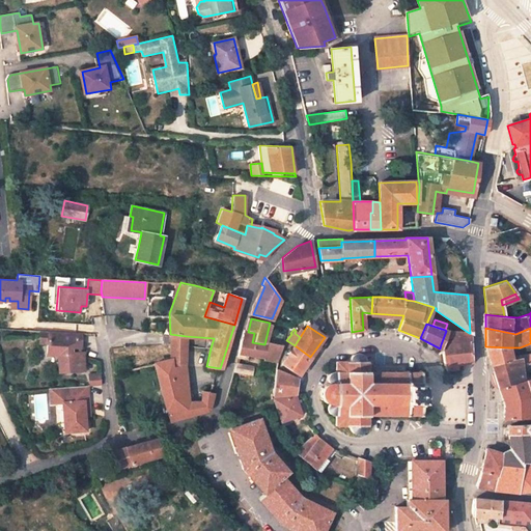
[(48,330),(38,330),(37,342),(47,342),(48,330)]
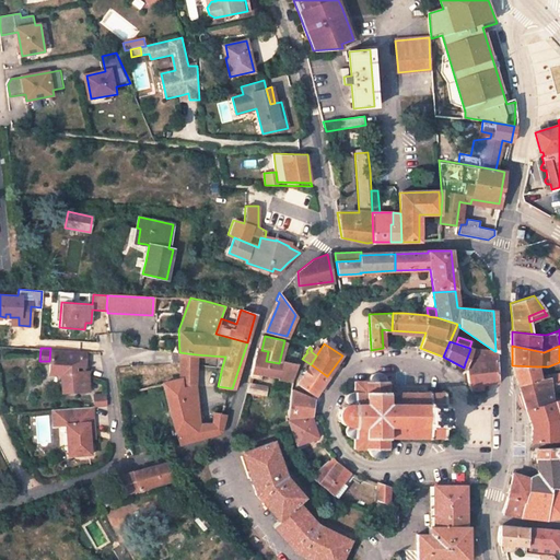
[(85,350),(50,348),(49,361),(48,372),(60,373),(62,391),(89,388),(86,370),(81,370),(81,365),(84,365),(85,350)]
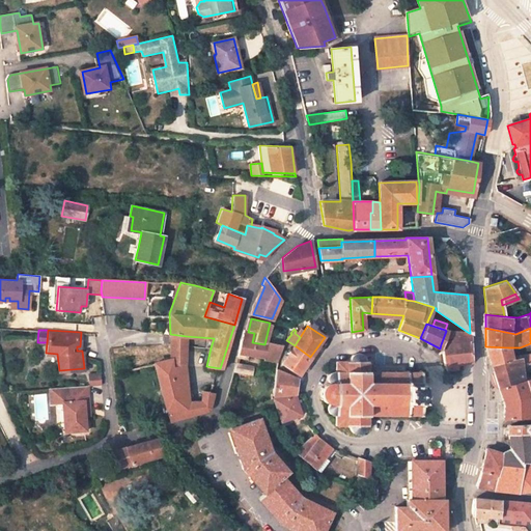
[(264,358),(277,360),(281,344),(268,342),(267,344),(264,344),(252,342),(254,333),(248,332),(244,331),(240,353),(264,358)]
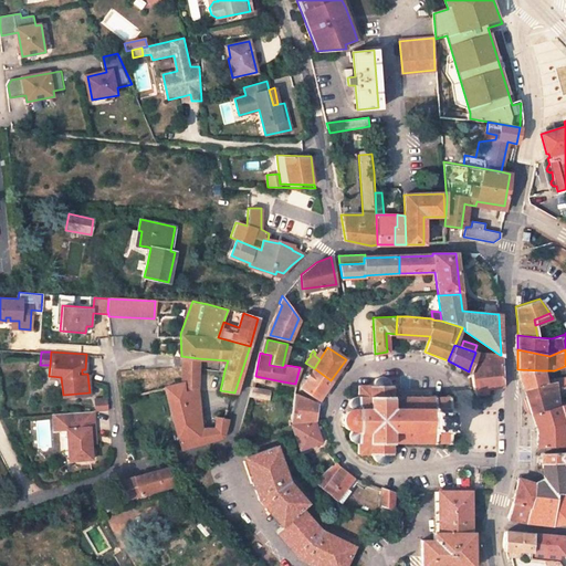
[(470,367),(501,365),(501,355),(500,355),(475,353),(470,367)]
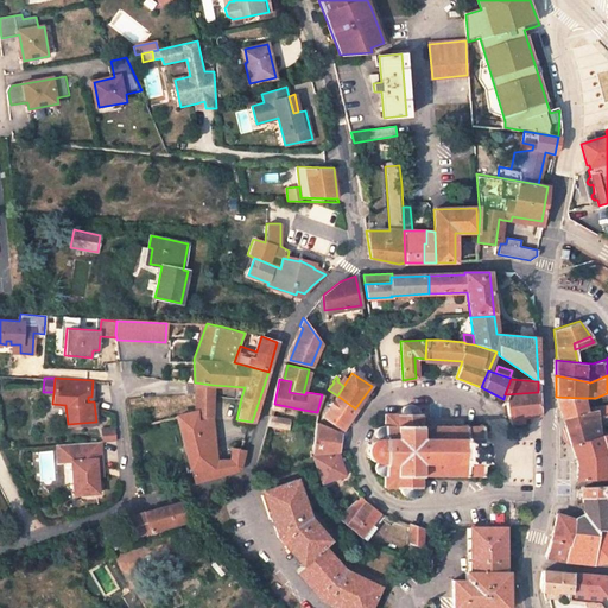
[(211,419),(213,385),(195,382),(196,412),(197,419),(211,419)]
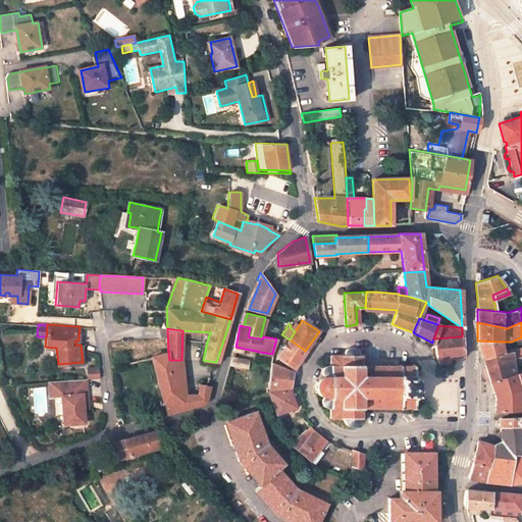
[(463,356),(462,336),(433,338),(432,343),(433,343),(436,360),(445,359),(455,357),(454,354),(461,353),(461,356),(463,356)]
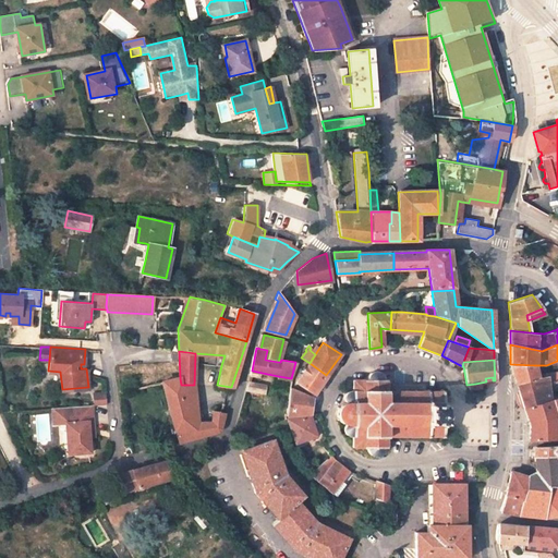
[(326,375),(310,363),(295,384),(313,395),(314,395),(326,375)]
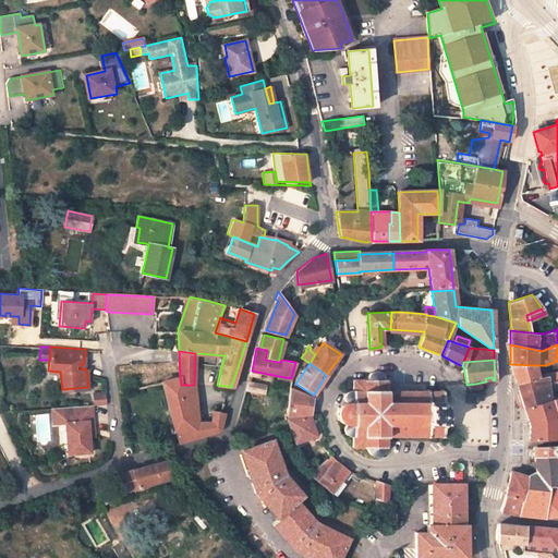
[(536,375),(534,365),(510,364),(514,378),(517,384),(537,379),(536,375)]
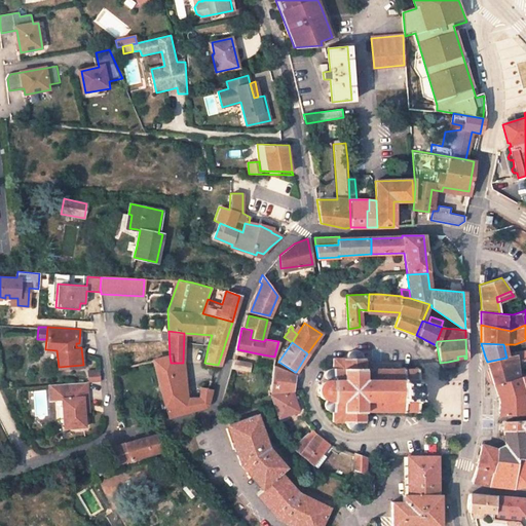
[(344,358),(332,358),(332,368),(328,369),(326,370),(325,371),(324,371),(323,373),(323,375),(324,377),(324,378),(321,380),(320,382),(317,385),(316,388),(317,392),(318,396),(321,399),(324,401),(325,401),(324,402),(323,404),(324,407),(326,409),(327,410),(332,411),(332,422),(344,422),(344,424),(345,426),(347,428),(348,429),(350,430),(354,430),(357,428),(359,426),(361,424),(361,422),(364,422),(364,412),(418,412),(417,368),(364,368),(364,358),(362,358),(362,355),(361,354),(359,351),(357,350),(354,349),(350,349),(349,349),(347,351),(345,354),(344,358)]
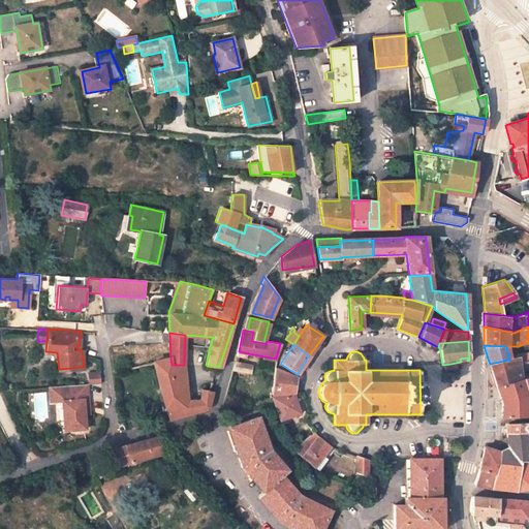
[(528,353),(508,355),(509,360),(517,358),(518,362),(519,363),(521,363),(523,364),(525,364),(527,364),(528,363),(528,353)]
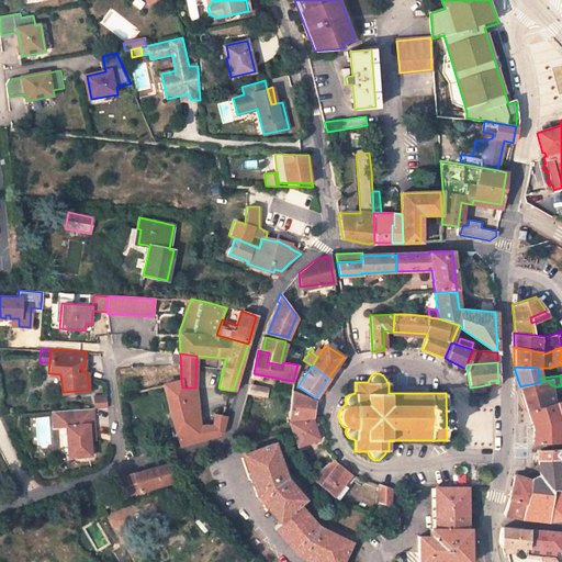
[(541,382),(520,386),(523,393),(528,412),(552,403),(550,384),(549,380),(541,382)]
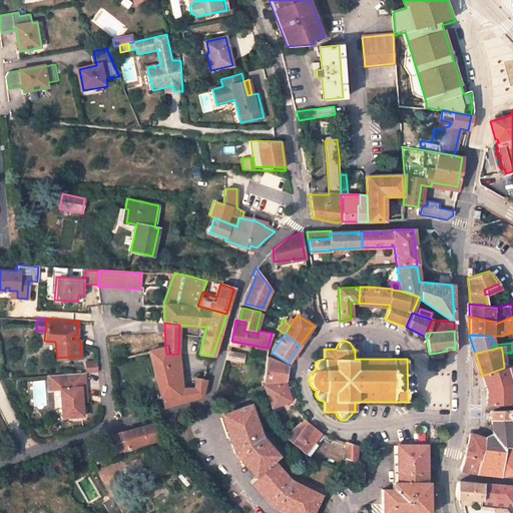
[(149,351),(162,407),(195,398),(197,397),(199,396),(200,395),(201,395),(201,394),(202,392),(203,390),(204,384),(205,380),(195,378),(193,388),(182,388),(178,354),(166,354),(165,348),(149,351)]
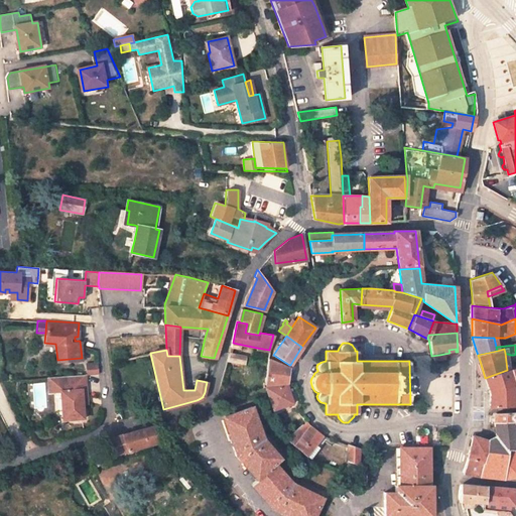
[(245,363),(246,356),(230,353),(227,361),(245,363)]
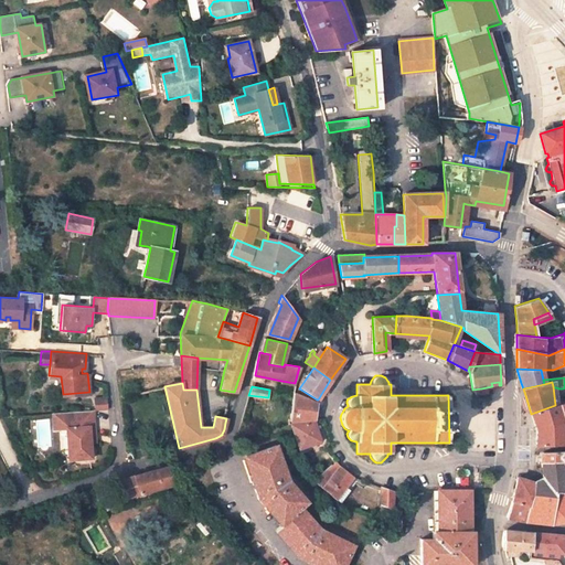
[(317,403),(292,393),(289,422),(313,418),(317,403)]
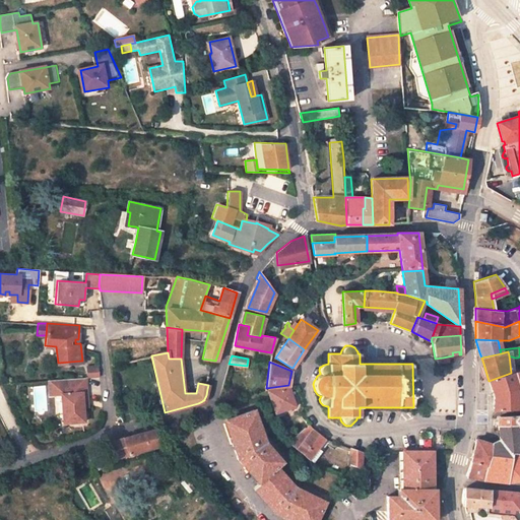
[(86,367),(87,378),(100,377),(99,366),(86,367)]
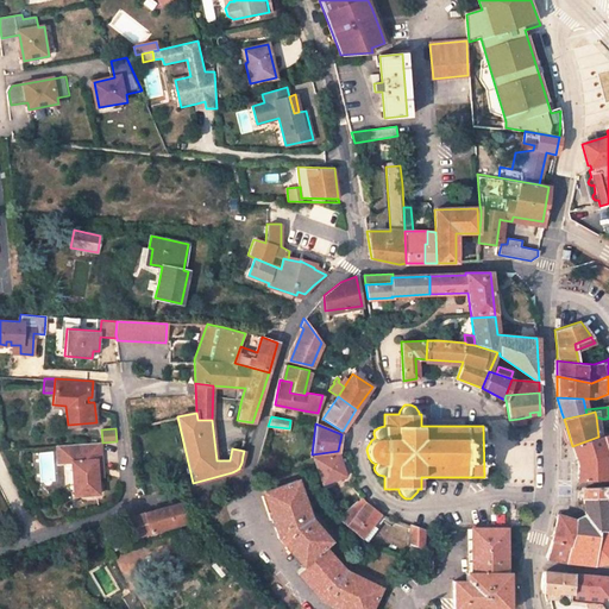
[(598,437),(572,446),(575,454),(577,463),(577,470),(577,478),(577,479),(578,479),(579,481),(608,477),(608,433),(602,435),(598,437)]
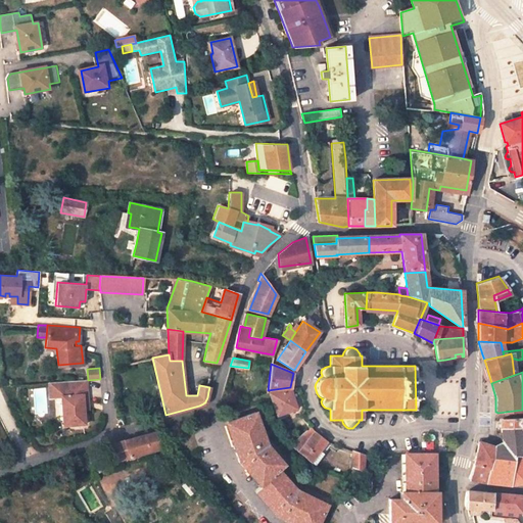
[(61,395),(62,415),(68,415),(68,424),(85,423),(83,408),(83,398),(88,398),(87,378),(53,381),(54,396),(61,395)]
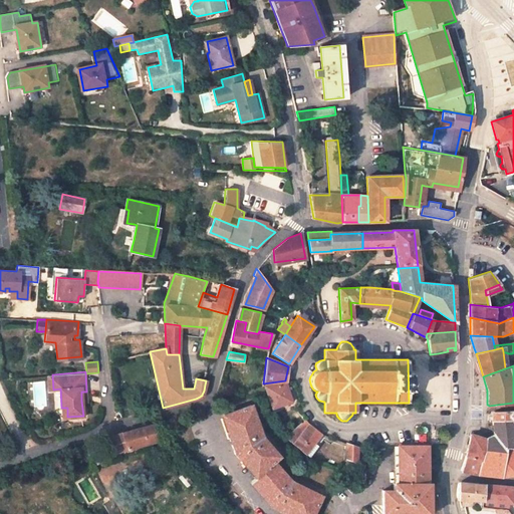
[(287,402),(290,401),(284,382),(264,386),(264,387),(271,407),(287,402)]
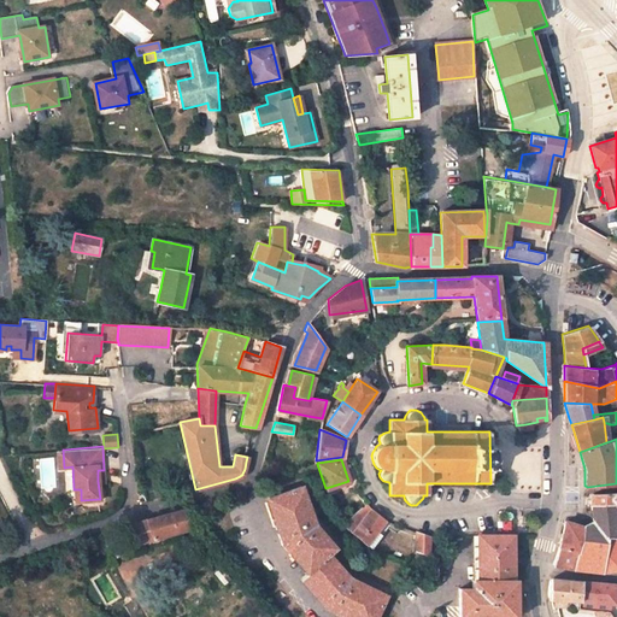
[(328,495),(346,488),(345,482),(325,488),(328,495)]
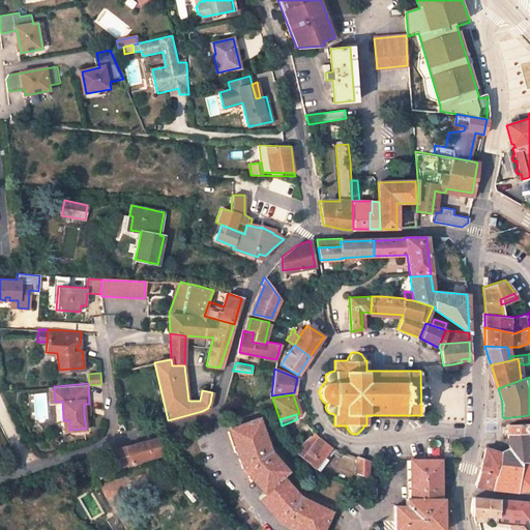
[(265,491),(260,496),(283,521),(300,529),(322,529),(331,511),(307,500),(306,502),(298,498),(291,491),(293,489),(281,475),(287,471),(275,458),(273,459),(266,452),(264,443),(266,442),(258,418),(230,428),(243,466),(265,491)]
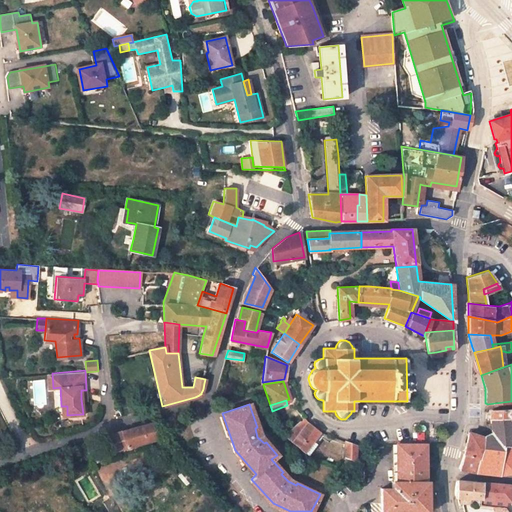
[(511,408),(490,410),(490,420),(511,418),(511,408)]
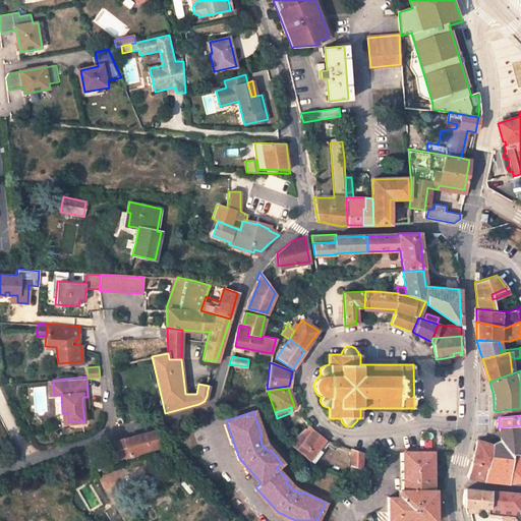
[(312,429),(309,425),(288,442),(297,452),(307,461),(325,439),(315,432),(312,429)]
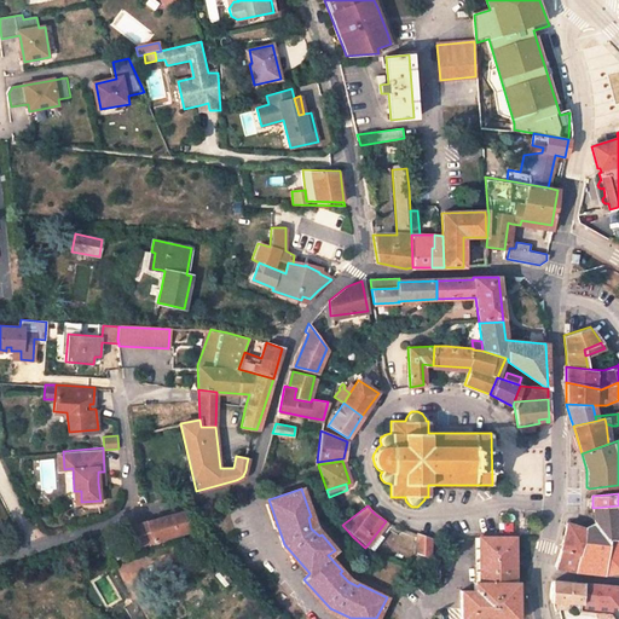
[(618,539),(618,530),(618,527),(618,526),(618,505),(593,508),(594,524),(585,528),(583,528),(577,555),(574,571),(603,574),(618,571),(618,539)]
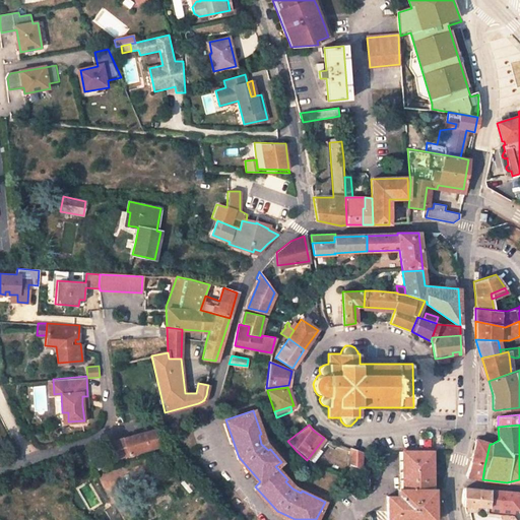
[(133,453),(158,446),(153,430),(113,442),(117,458),(133,453)]
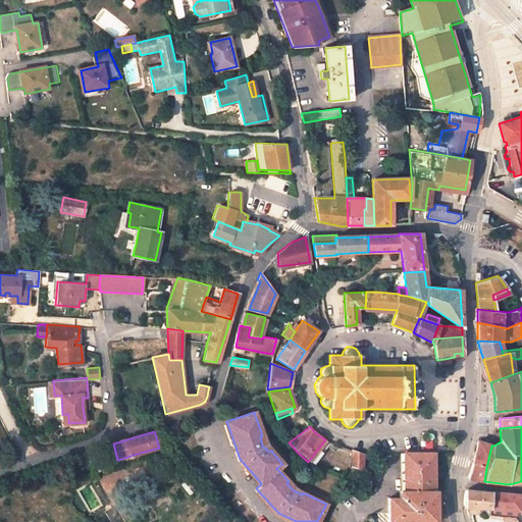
[(473,464),(486,468),(491,446),(478,441),(473,464)]
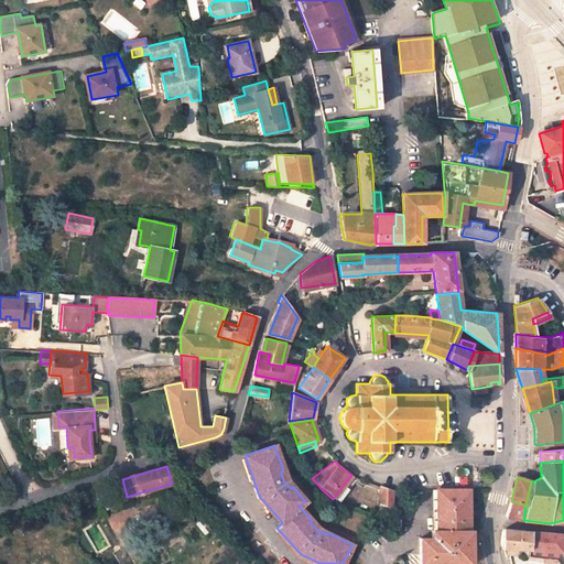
[(173,487),(172,484),(144,491),(145,496),(173,487)]
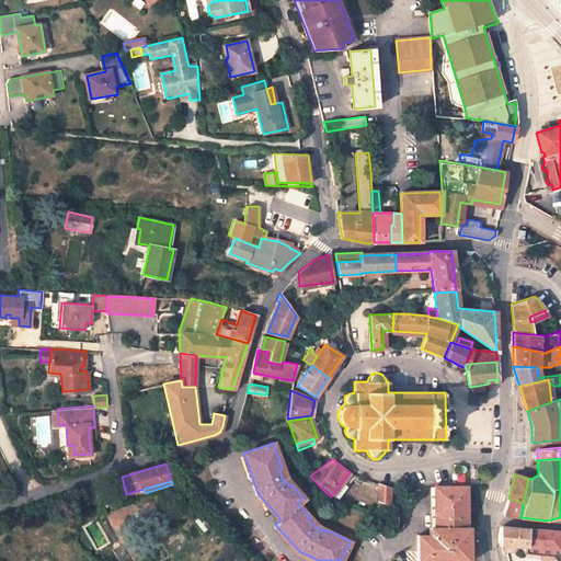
[(377,504),(390,508),(392,488),(378,482),(377,504)]
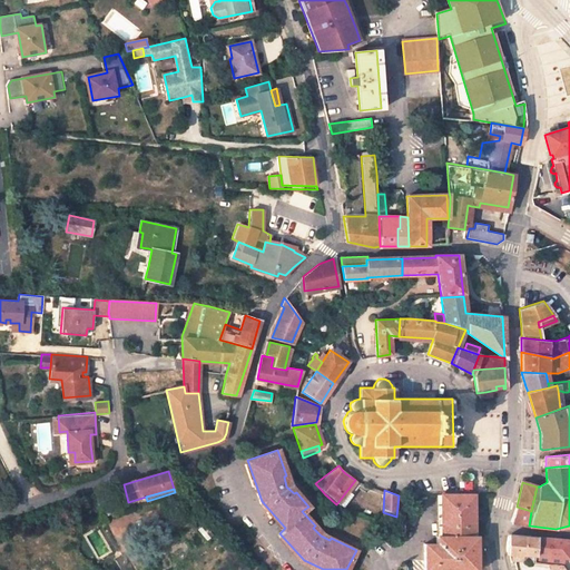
[(423,569),(474,569),(475,543),(473,543),(473,493),(441,494),(441,537),(444,537),(444,543),(436,543),(424,543),(423,569)]
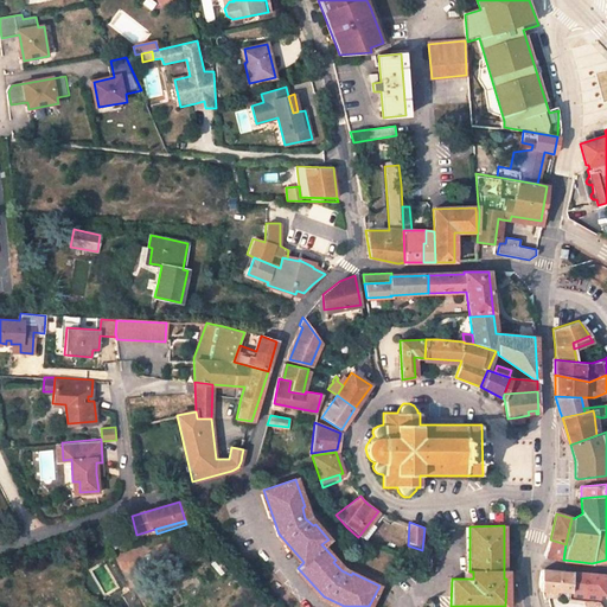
[(550,540),(545,555),(563,560),(566,544),(550,540)]
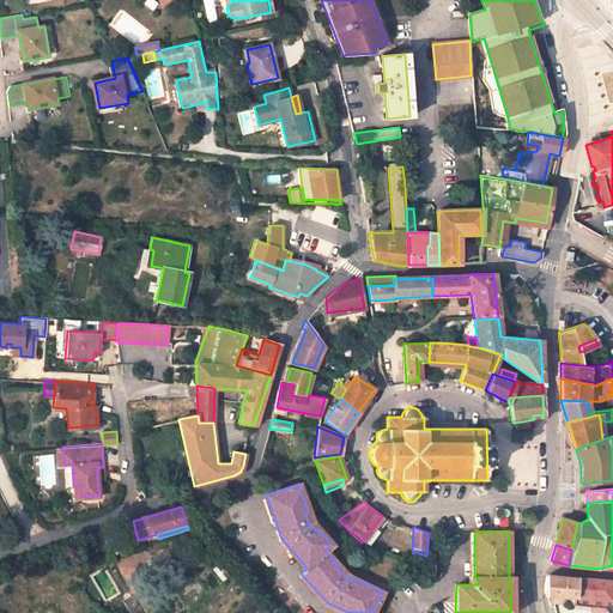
[(576,577),(546,575),(546,596),(562,594),(563,598),(565,598),(568,598),(575,598),(576,577)]
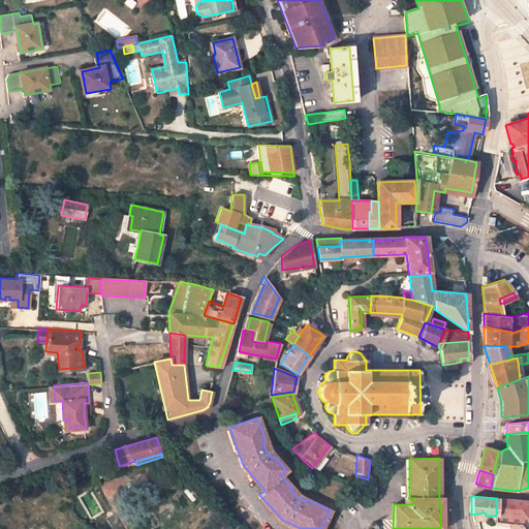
[(515,518),(526,518),(527,501),(497,498),(496,516),(515,518)]
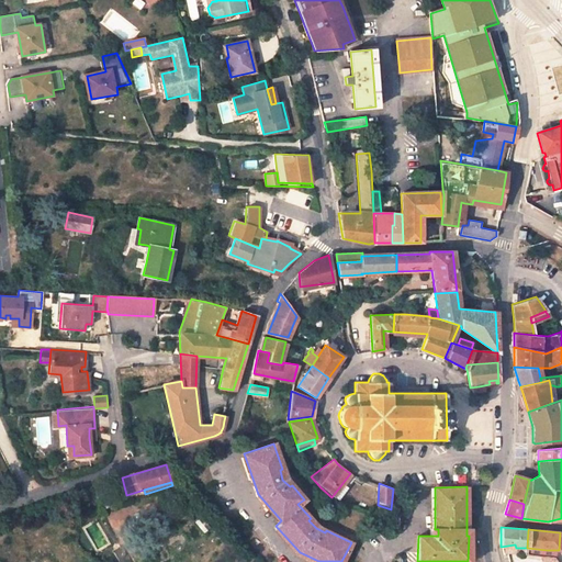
[(547,557),(547,550),(527,548),(520,548),(523,553),(523,554),(547,557)]
